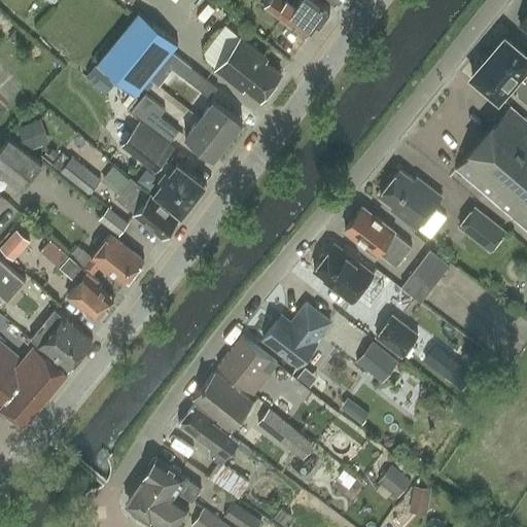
[(268,0),(265,4),(303,34),(307,36),(316,22),(319,24),(330,8),(327,6),(318,0),(292,0),(291,1),(289,0),(268,0)]
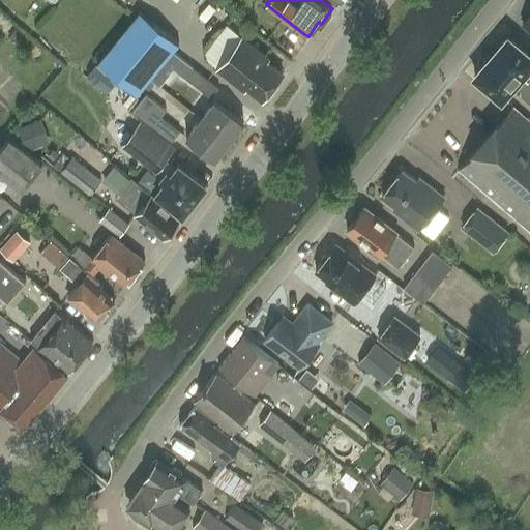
[(136,96),(178,45),(139,12),(96,64),(136,96)]
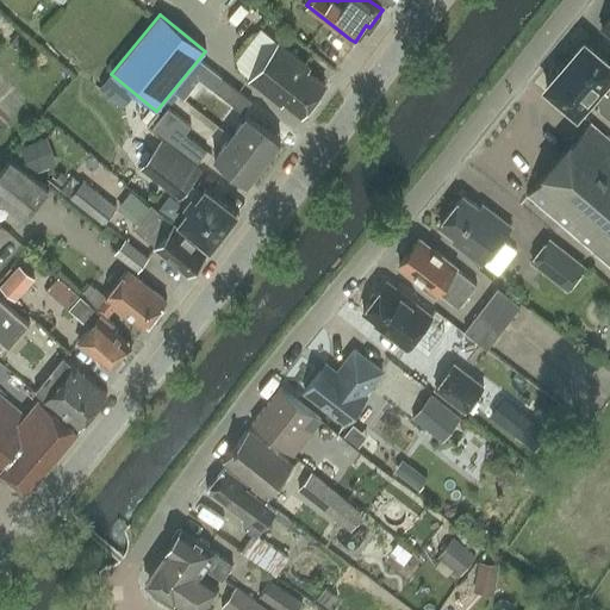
[(285,101),(298,112),(302,116),(325,86),(307,72),(310,68),(279,43),(249,80),(281,105),(285,101)]
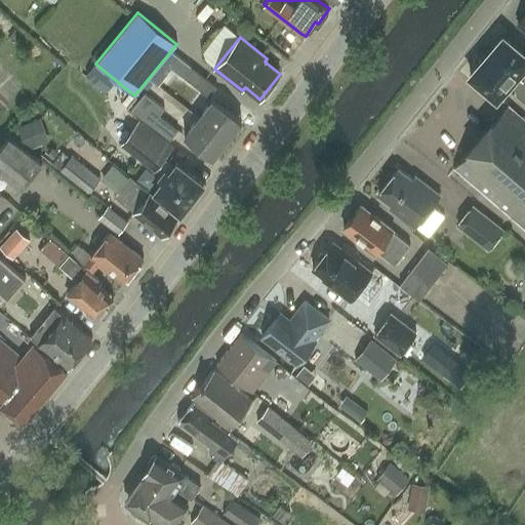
[(524,55),(503,37),(470,76),(497,98),(510,84),(517,90),(517,95),(524,102),(524,55)]
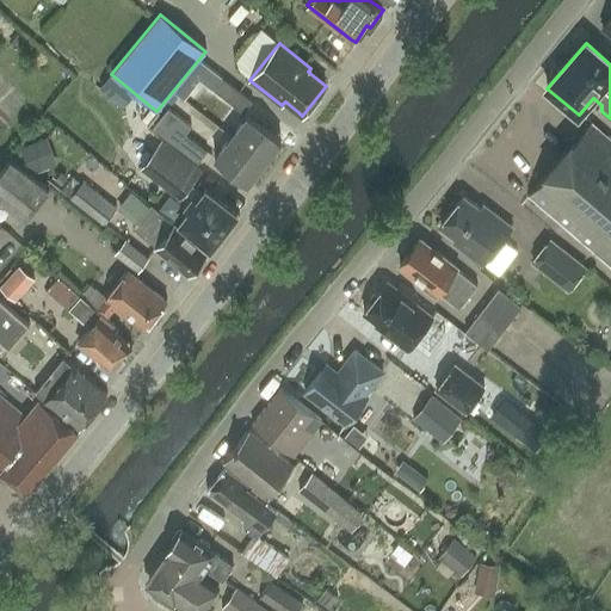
[(217,75),(204,65),(196,74),(209,85),(217,75)]
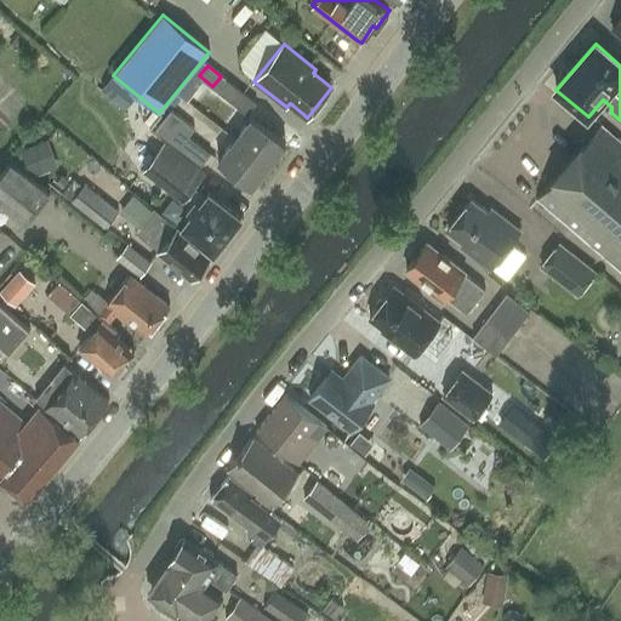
[(217,92),(248,115),(256,103),(226,80),(217,92)]
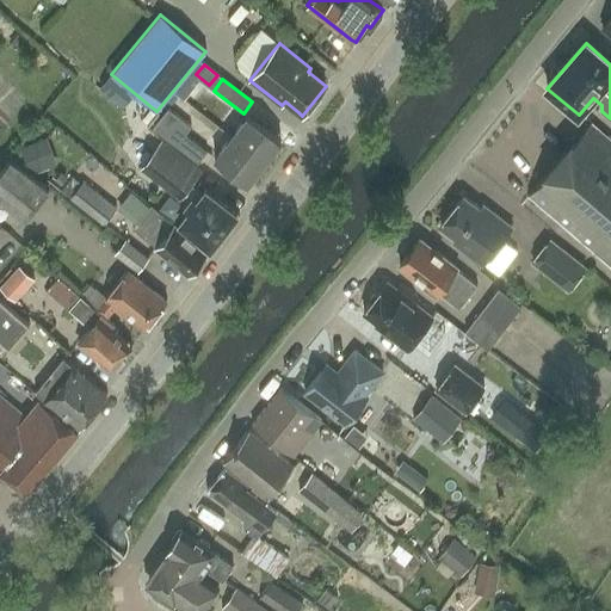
[(170,109),(155,128),(178,146),(186,134),(192,127),(170,109)]
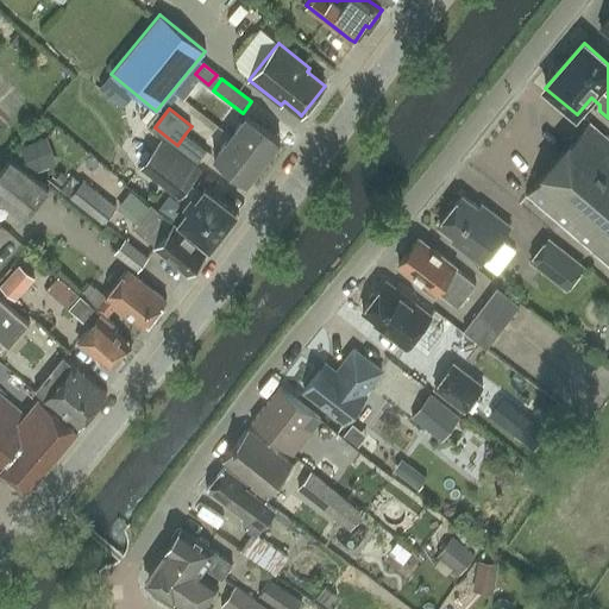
[(264,163),(271,154),(281,142),(248,115),(230,138),(264,163)]
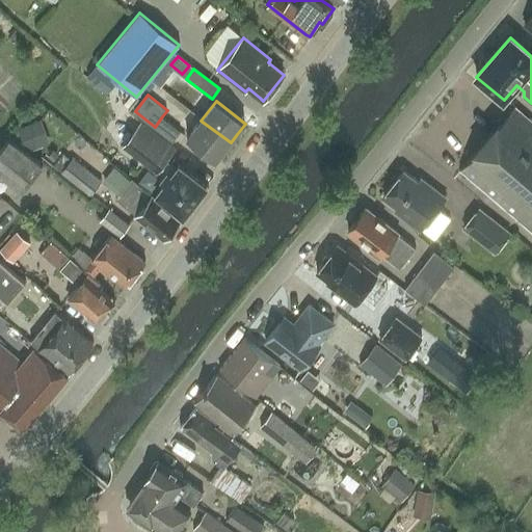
[(531,230),(531,124),(513,107),(460,168),(531,230)]
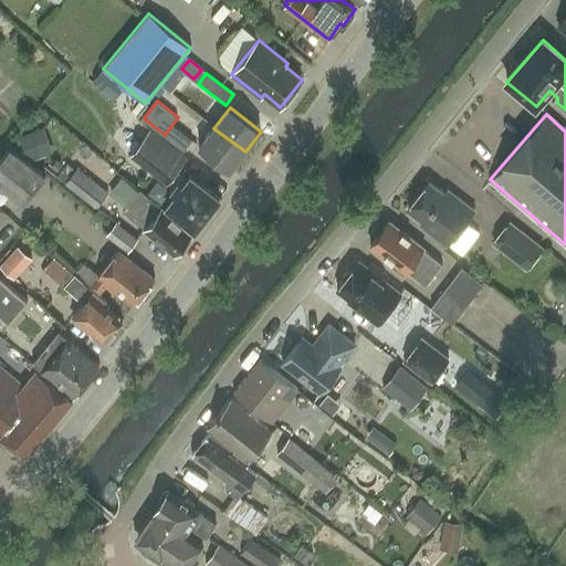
[(165,135),(186,152),(194,140),(173,124),(165,135)]
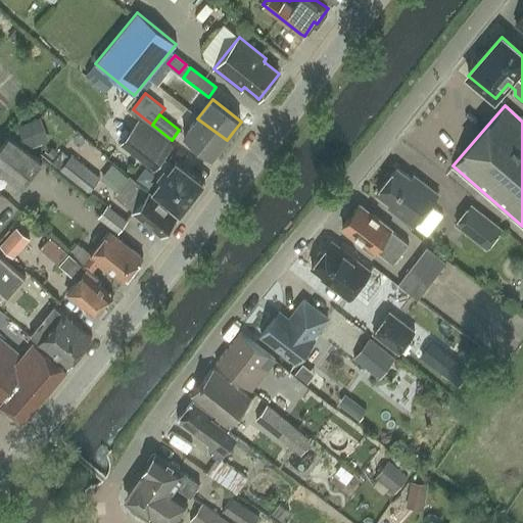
[(212,157),(227,140),(197,119),(184,135),(212,157)]
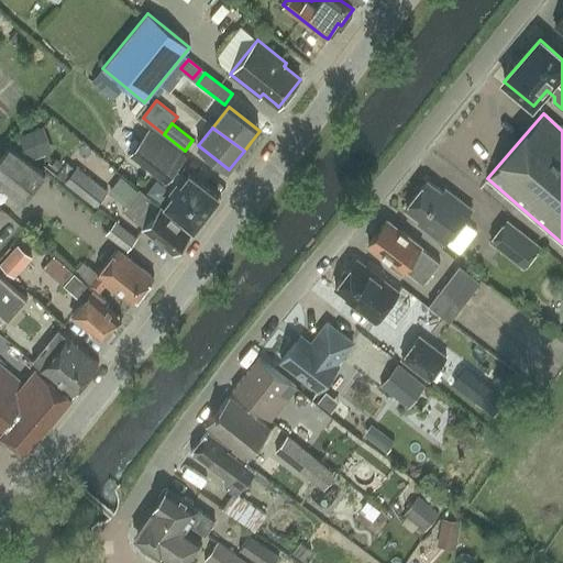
[(186,157),(165,142),(150,130),(131,153),(166,180),(172,173),(179,178),(170,189),(175,194),(166,205),(173,210),(183,218),(195,227),(218,196),(190,175),(187,178),(176,170),(186,157)]
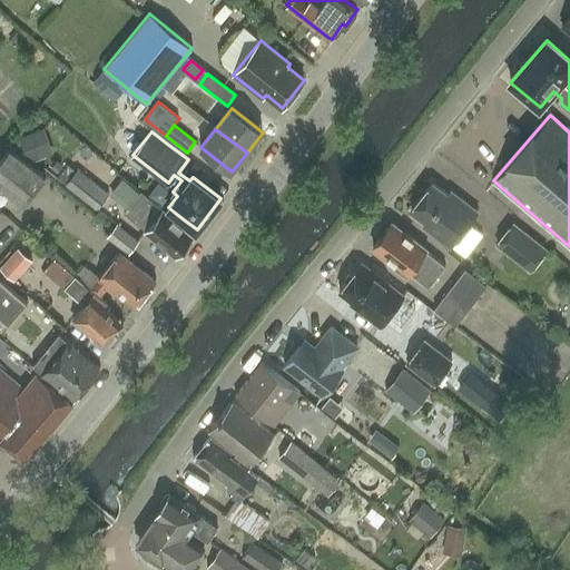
[(50,154),(42,134),(22,140),(30,160),(50,154)]
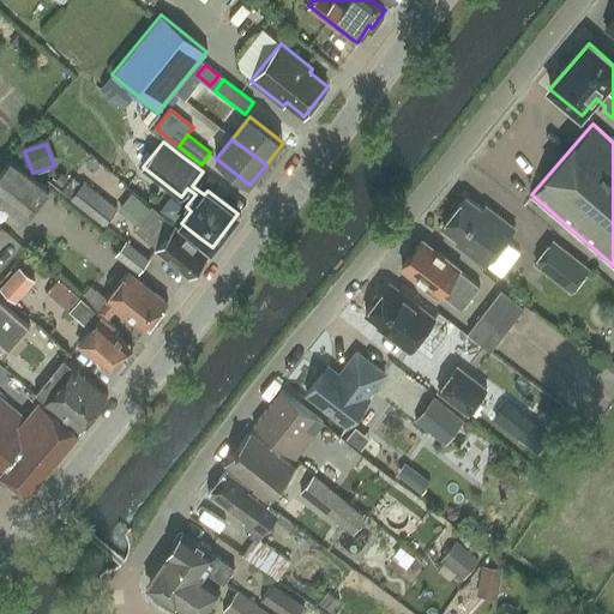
[(23,220),(48,191),(13,161),(0,175),(0,200),(1,200),(23,220)]
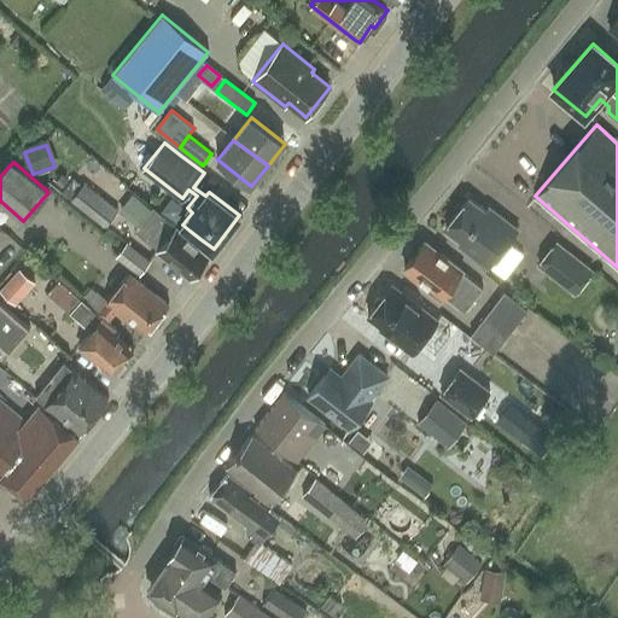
[(71,200),(105,227),(118,209),(86,184),(71,200)]
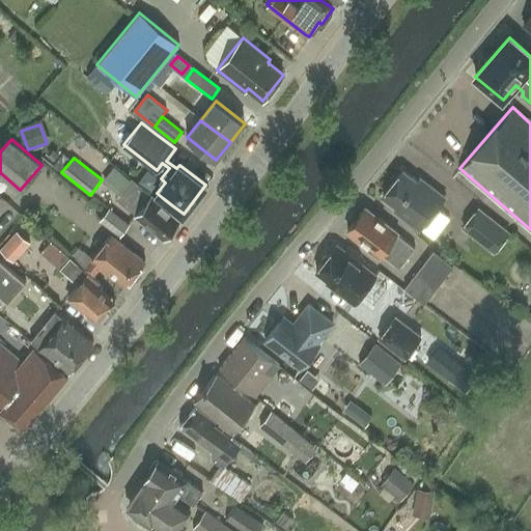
[(446,198),(429,186),(426,189),(403,171),(384,197),(407,215),(403,218),(420,231),(446,198)]
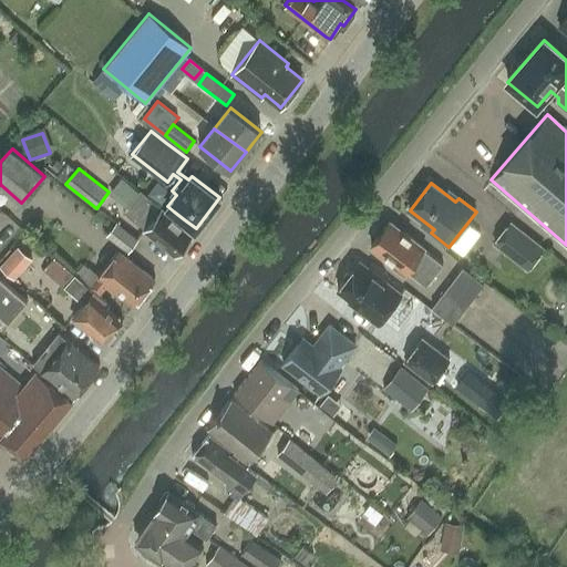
[(192,234),(140,191),(123,210),(144,229),(156,240),(160,240),(175,254),(192,234)]
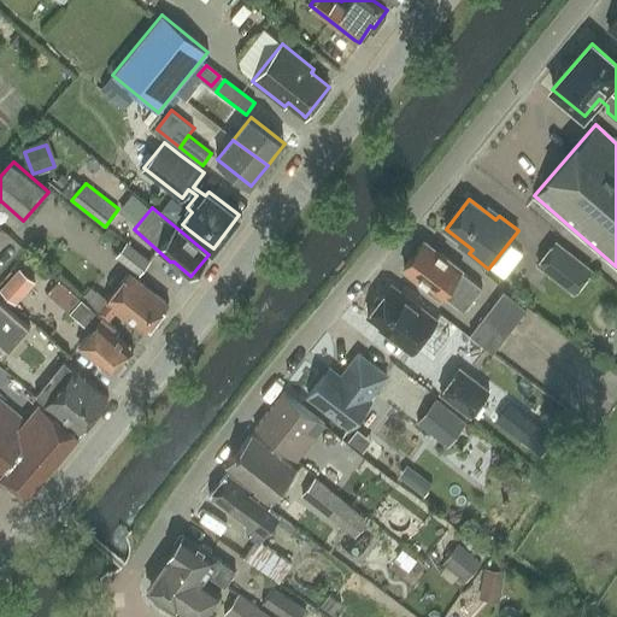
[(425,241),(404,269),(423,283),(421,287),(439,300),(442,295),(463,311),(480,288),(459,272),(463,266),(445,254),(444,257),(425,241)]
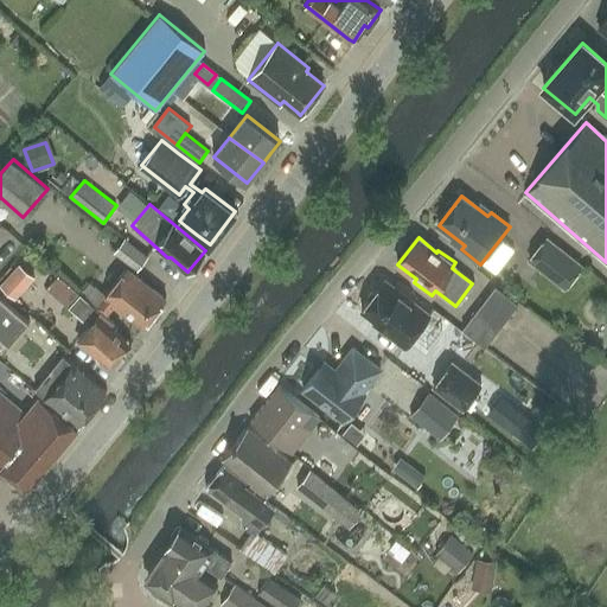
[(126,240),(114,254),(136,270),(148,256),(126,240)]
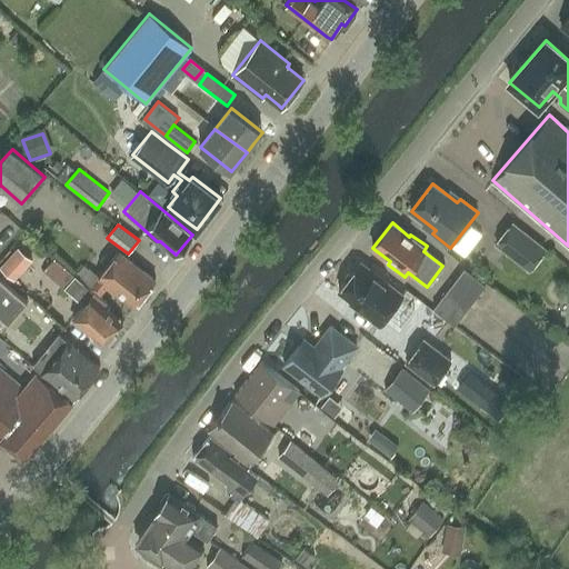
[(530,272),(547,251),(511,225),(496,246),(530,272)]
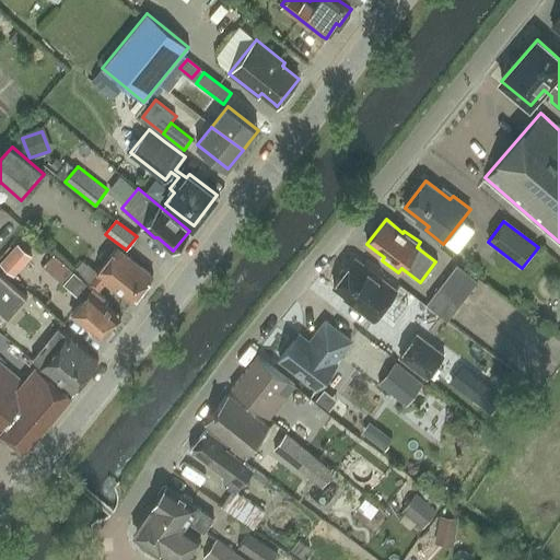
[(19,244),(1,265),(15,276),(33,257),(19,244)]
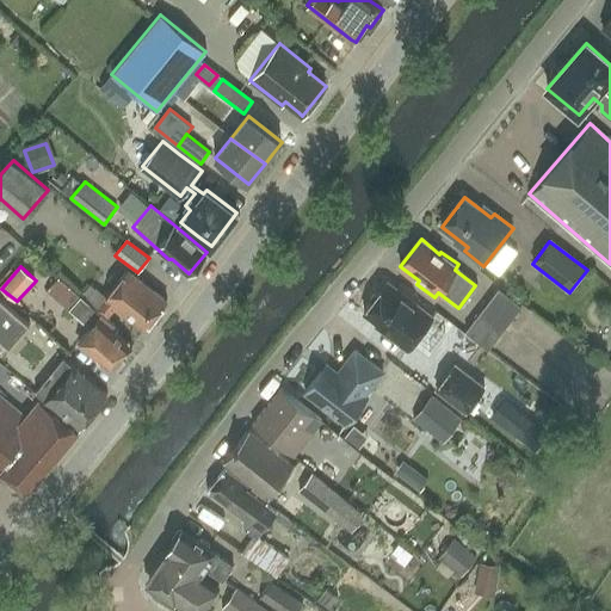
[(96,310),(106,319),(117,306),(146,328),(153,320),(156,320),(162,313),(161,310),(167,302),(128,270),(106,297),(107,297),(96,310)]
